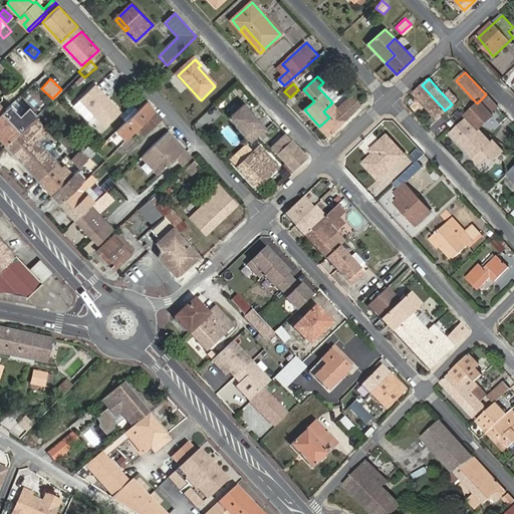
[(445,110),(422,85),(413,93),(437,118),(445,110)]
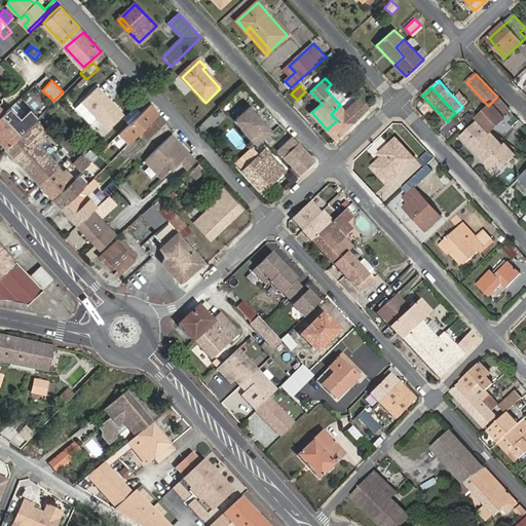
[(123,116),(98,89),(83,103),(109,129),(123,116)]
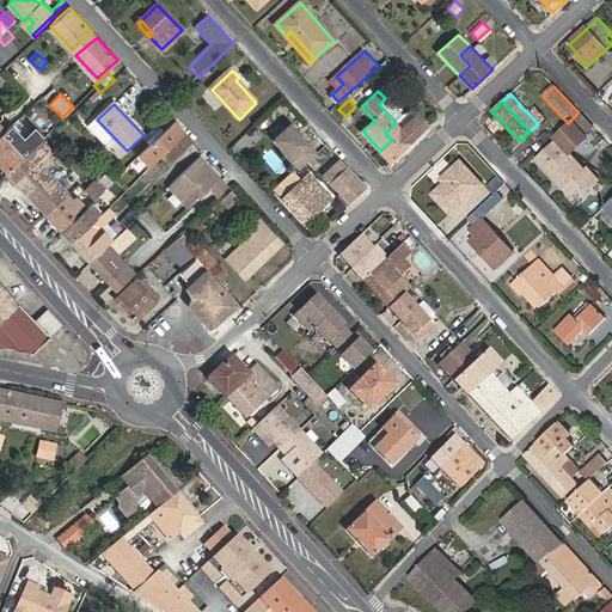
[(537,109),(530,115),(538,124),(545,118),(537,109)]
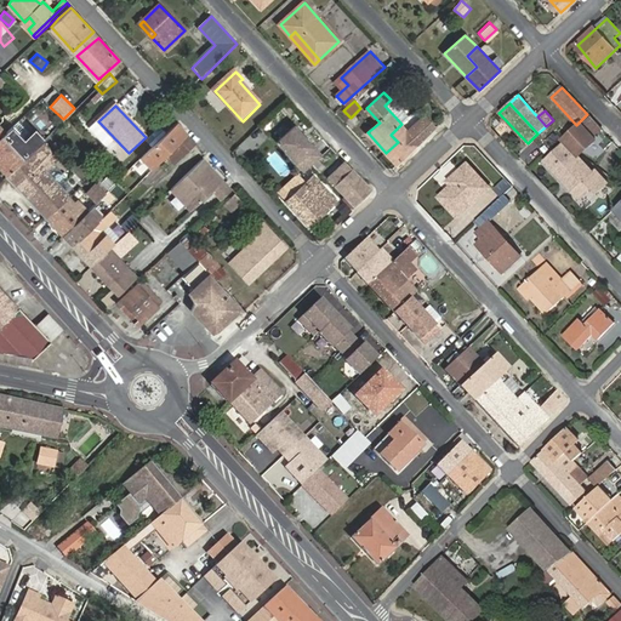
[(602,130),(591,117),(582,125),(574,132),(575,134),(567,142),(545,161),(575,193),(598,171),(597,169),(594,170),(575,148),(577,146),(590,134),(593,138),(602,130)]
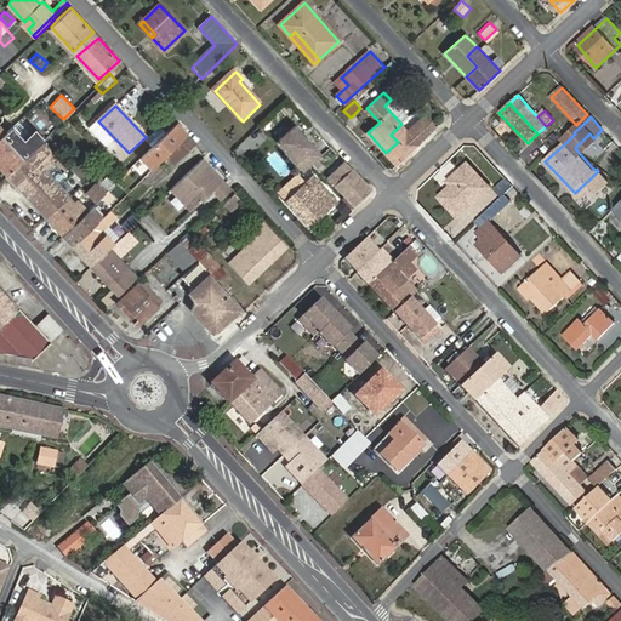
[(410,134),(402,124),(391,135),(398,142),(386,153),(397,166),(420,144),(436,127),(426,118),(410,134)]
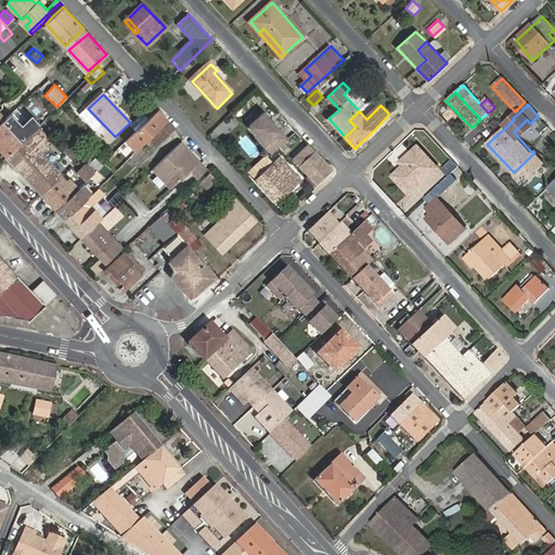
[(520,112),(517,110),(515,112),(503,123),(506,127),(514,119),(513,118),(520,112)]
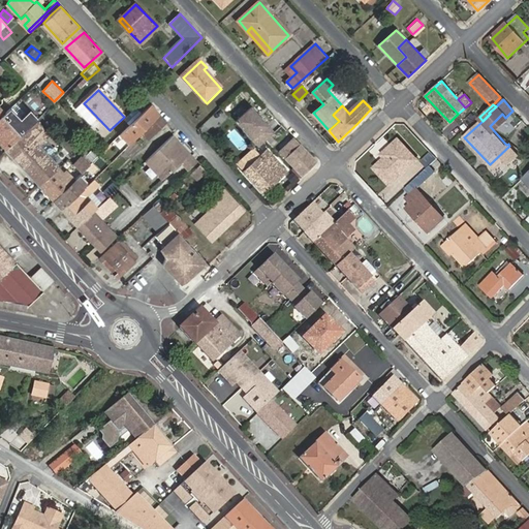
[(272,133),(265,126),(268,123),(251,106),(236,120),(259,145),(272,133)]
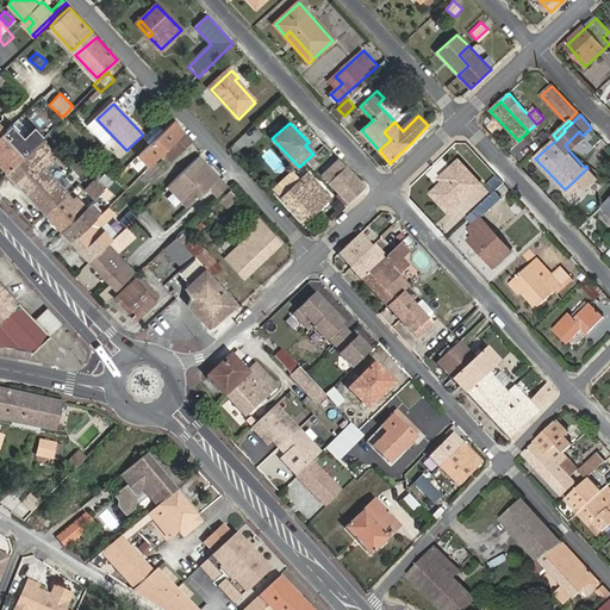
[(12,124),(6,130),(19,144),(25,138),(12,124)]
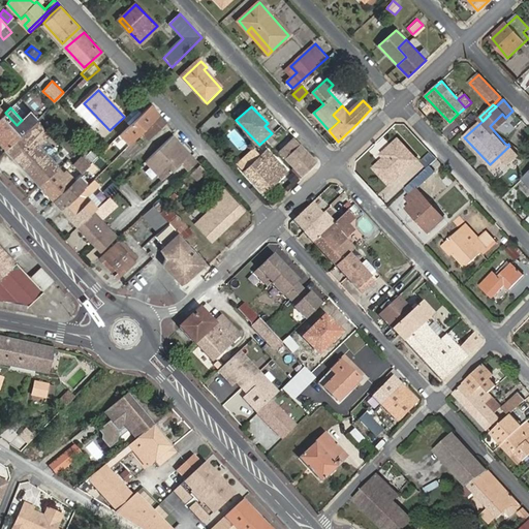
[(132,123),(143,114),(136,109),(136,107),(127,117),(132,123)]
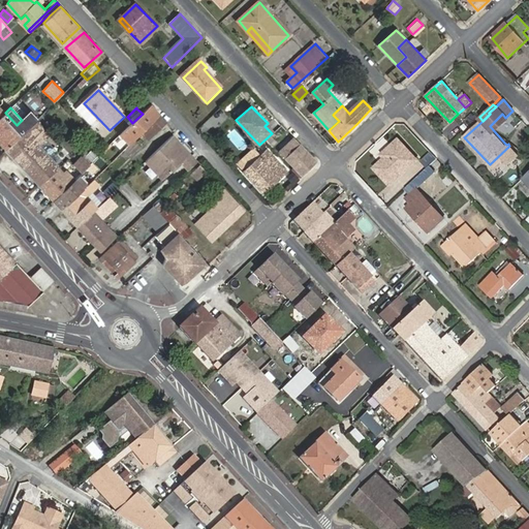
[(35,120),(38,118),(31,111),(22,120),(17,125),(5,113),(0,117),(0,145),(5,151),(31,126),(35,120)]
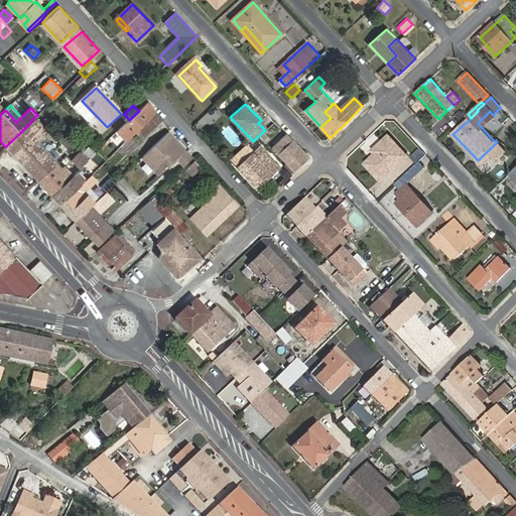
[(495,117),(493,115),(490,111),(480,121),(485,126),(495,117)]
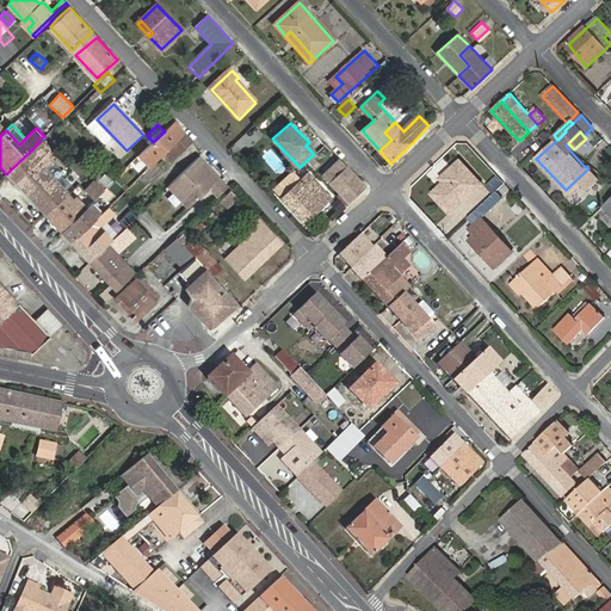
[(183,152),(193,141),(185,133),(174,143),(181,150),(183,152)]
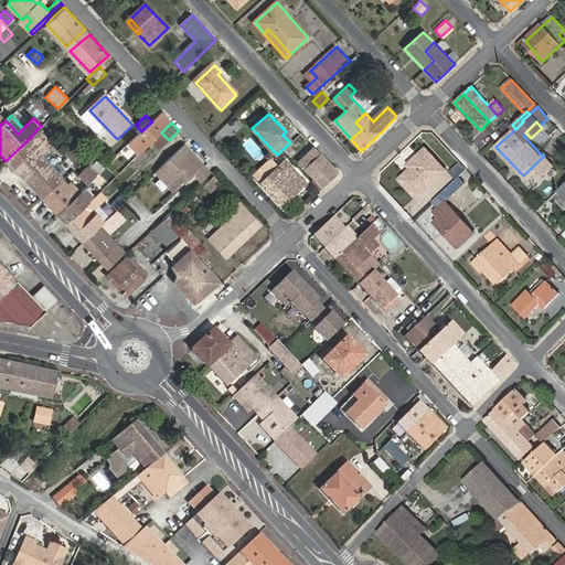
[(33,135),(6,161),(44,201),(64,181),(42,158),(55,145),(38,128),(33,135)]
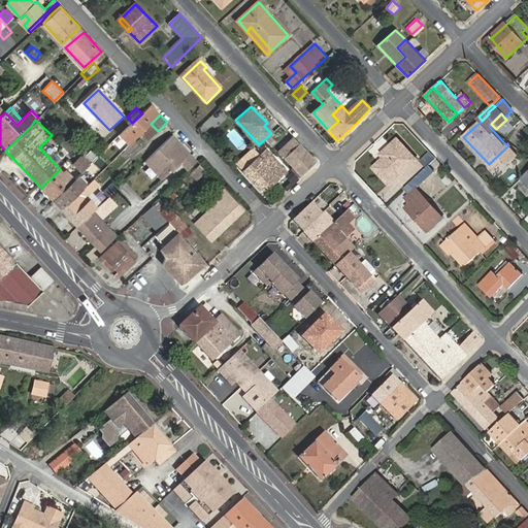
[(274,131),(267,123),(264,126),(271,133),(274,131)]
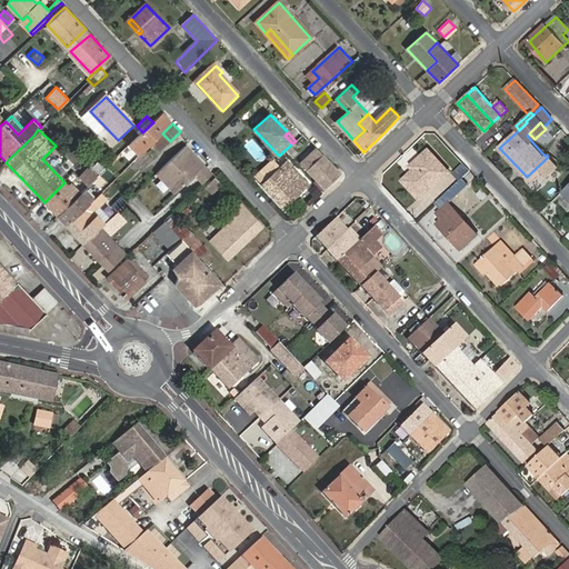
[(169,140),(162,133),(158,138),(165,145),(169,140)]
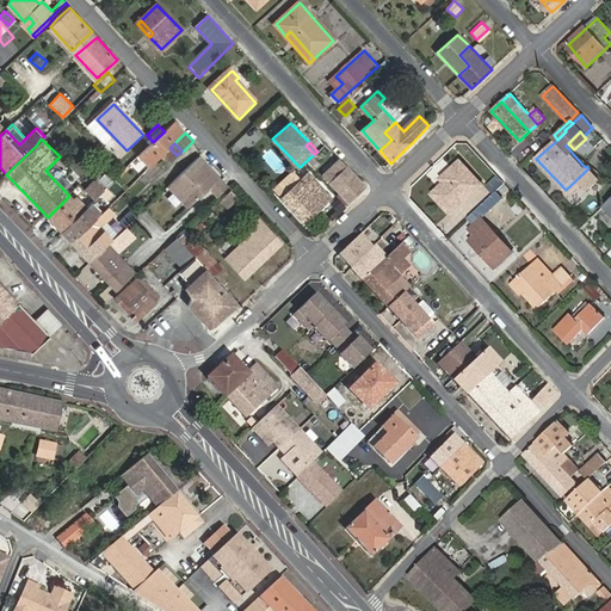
[(170,148),(165,153),(171,160),(177,155),(170,148)]
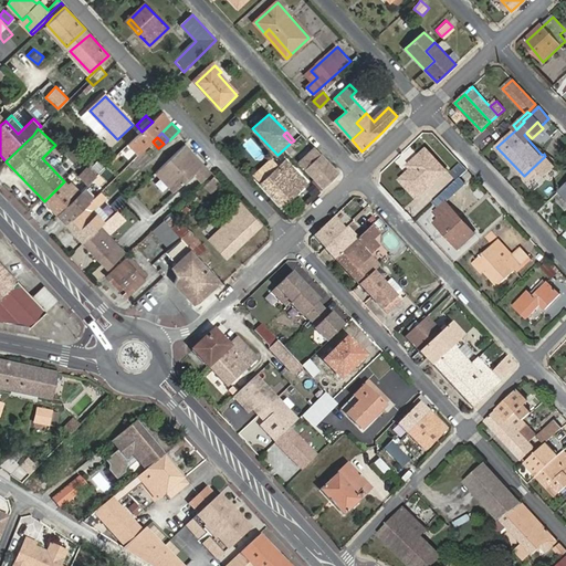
[(175,194),(194,175),(202,182),(213,171),(186,143),(155,173),(175,194)]
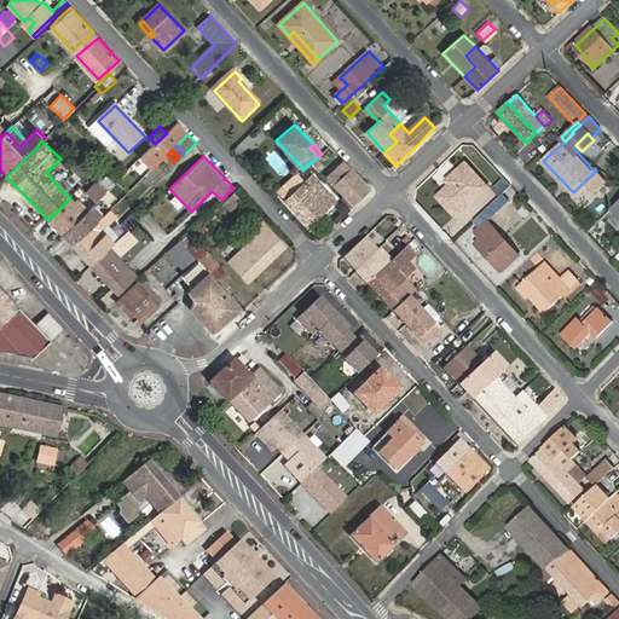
[(329,177),(354,204),(370,189),(345,161),(329,177)]
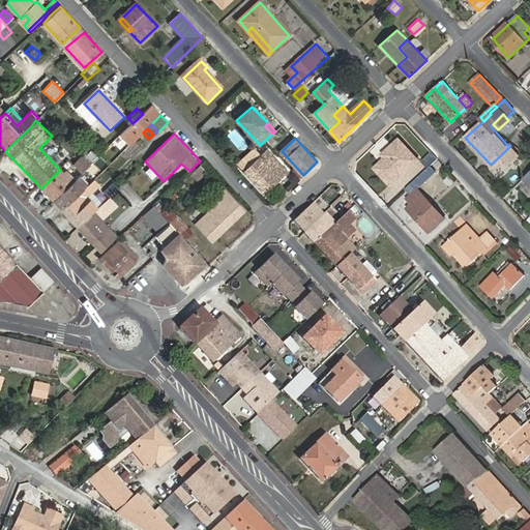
[(394,149),(386,156),(375,166),(390,183),(419,158),(401,138),(391,146),(394,149)]
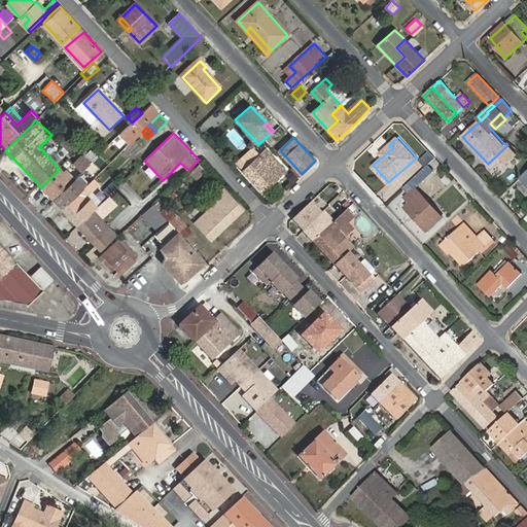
[(380,152),(384,155),(392,148),(389,145),(380,152)]
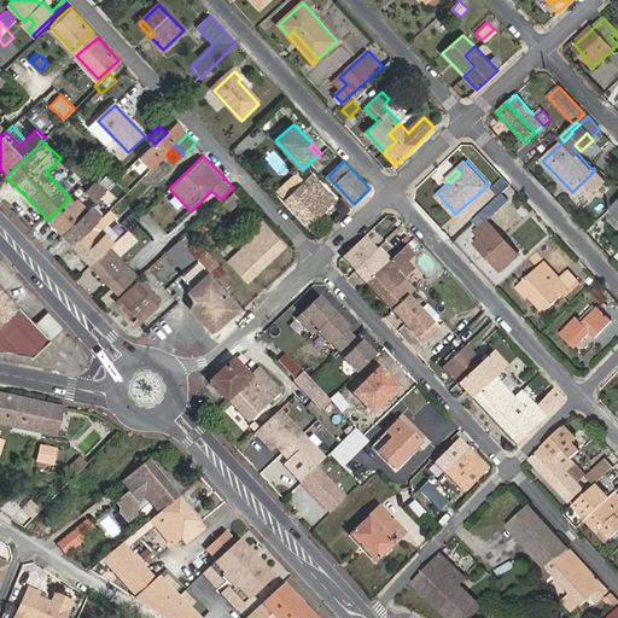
[(572,192),(572,193),(577,198),(588,187),(594,193),(606,182),(595,170),(572,192)]
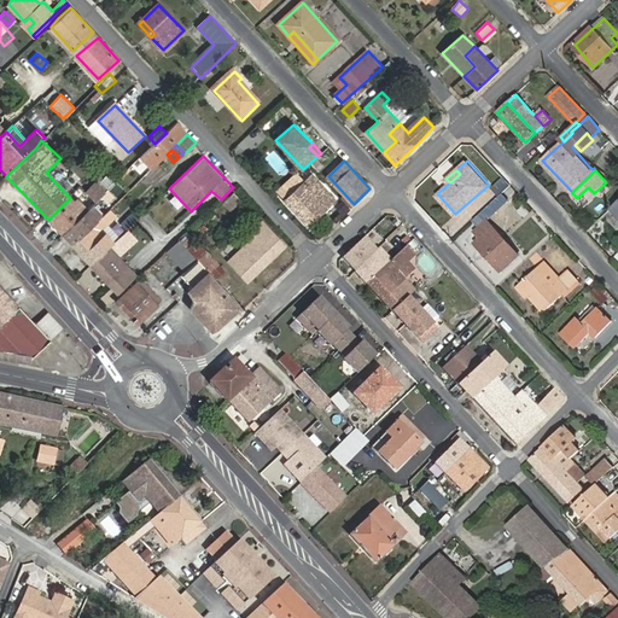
[(313,174),(284,200),(308,226),(337,199),(313,174)]
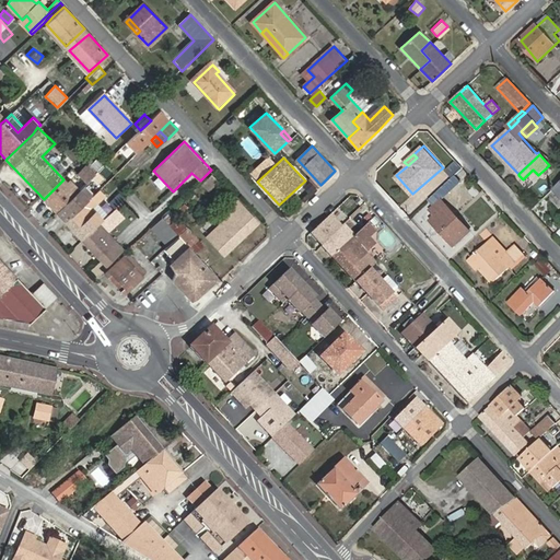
[(56,213),(66,223),(82,207),(78,202),(85,195),(104,177),(98,171),(86,183),(56,213)]
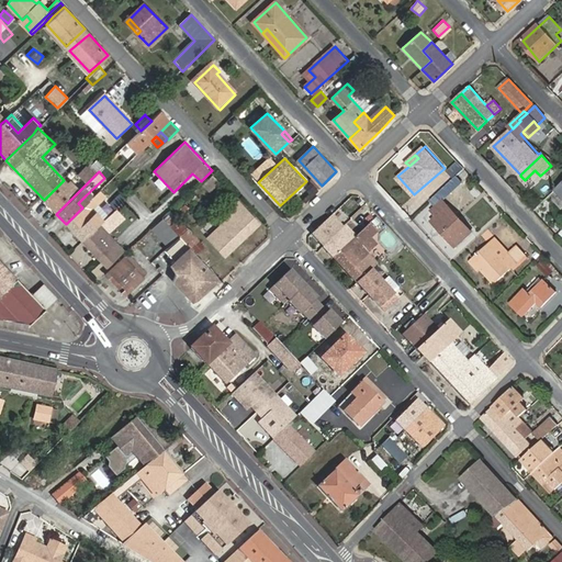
[(48,205),(56,214),(87,183),(79,176),(69,186),(48,205)]
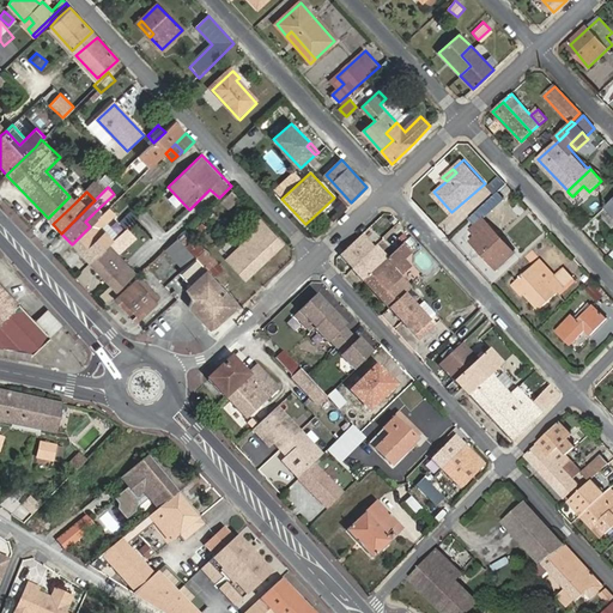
[(474,212),(471,217),(474,220),(484,212),(486,213),(504,198),(497,192),(480,207),(483,210),(477,216),(474,212)]
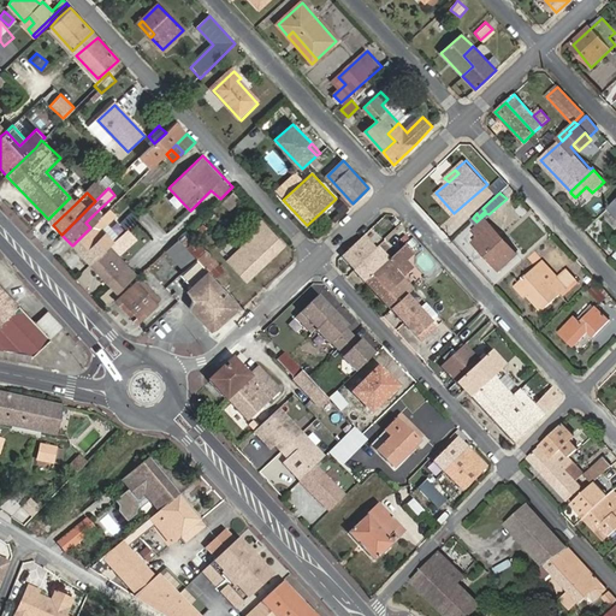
[(53,225),(76,203),(70,197),(48,219),(53,225)]
